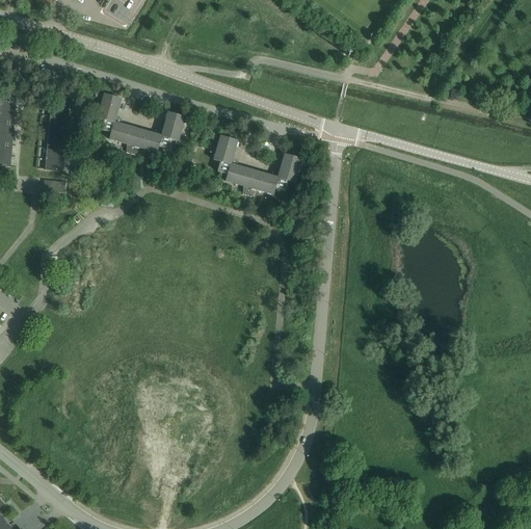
[(19,62),(9,60),(7,67),(17,69),(19,62)]
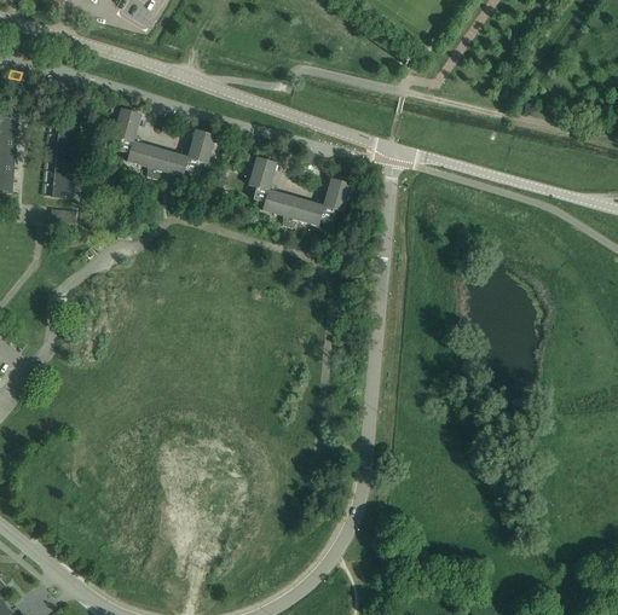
[(110,109),(119,114),(113,135),(120,138),(116,149),(128,152),(133,134),(134,134),(140,112),(111,104),(110,109)]
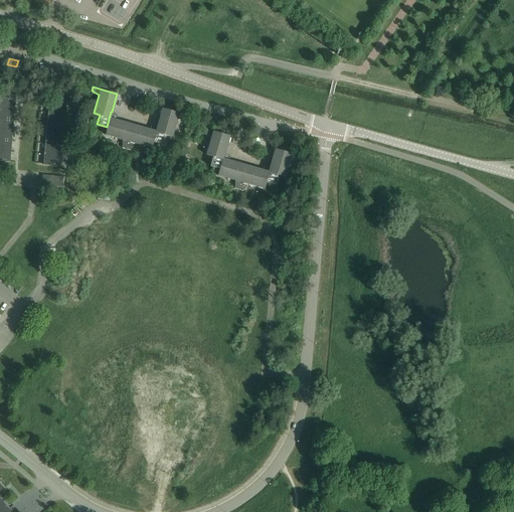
[(14,97),(0,95),(0,106),(13,108),(14,97)]
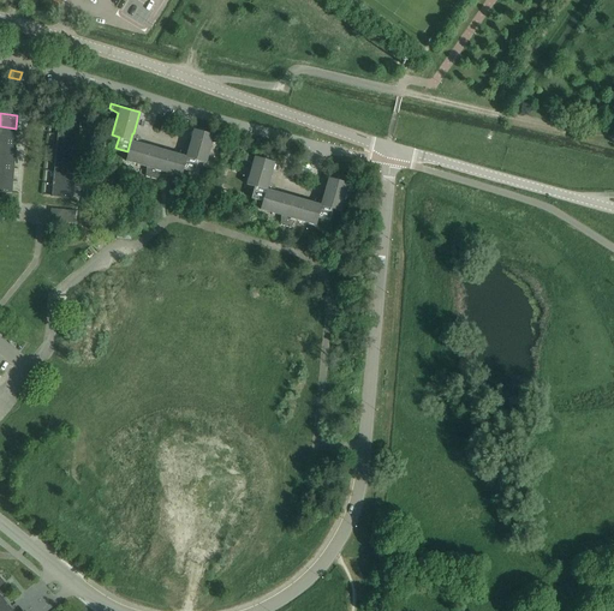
[(78,121),(58,119),(57,132),(77,133),(78,121)]
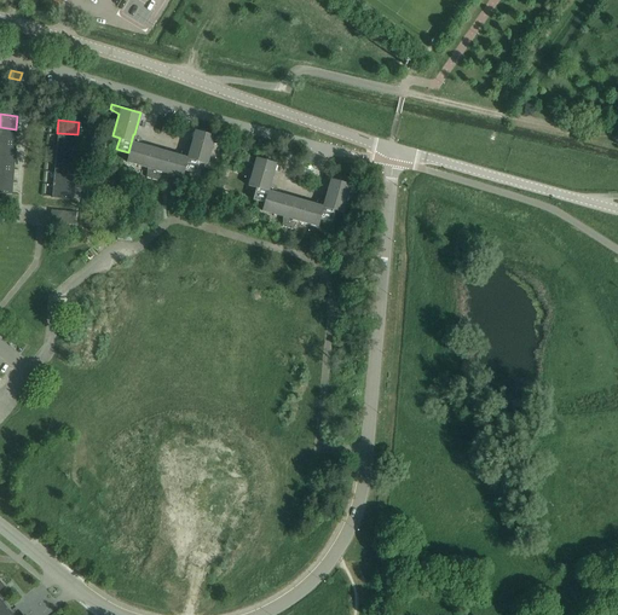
[(16,129),(0,127),(0,139),(16,141),(16,129)]
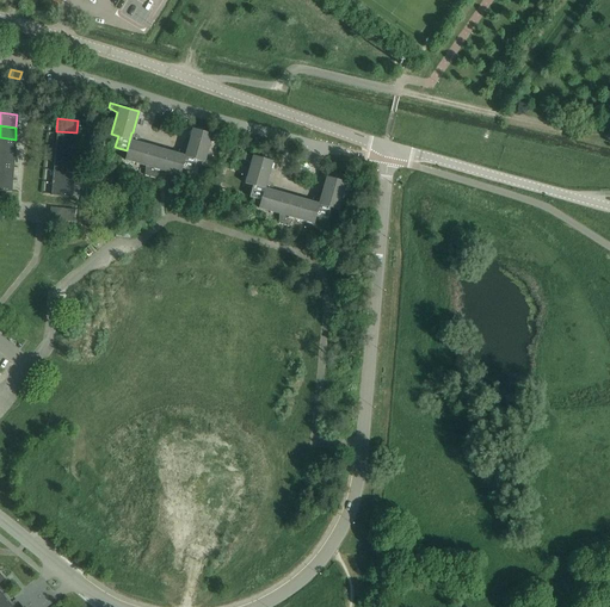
[(203,160),(209,140),(220,140),(221,135),(192,127),(186,148),(182,166),(193,169),(196,158),(203,160)]
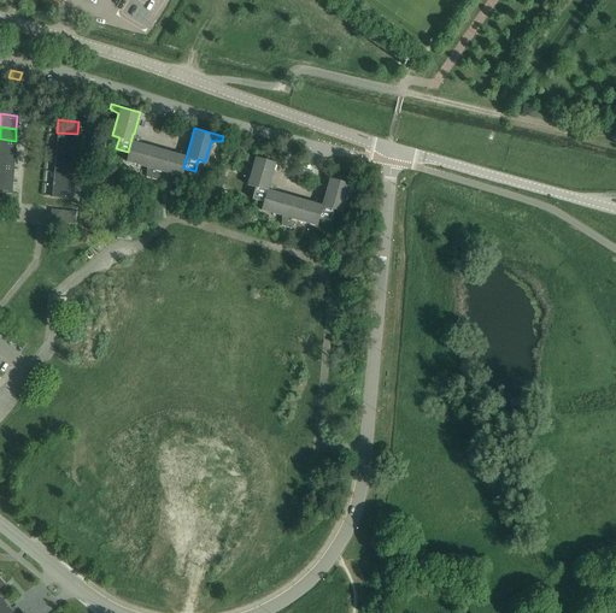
[(77,134),(57,133),(56,145),(77,147),(77,134)]
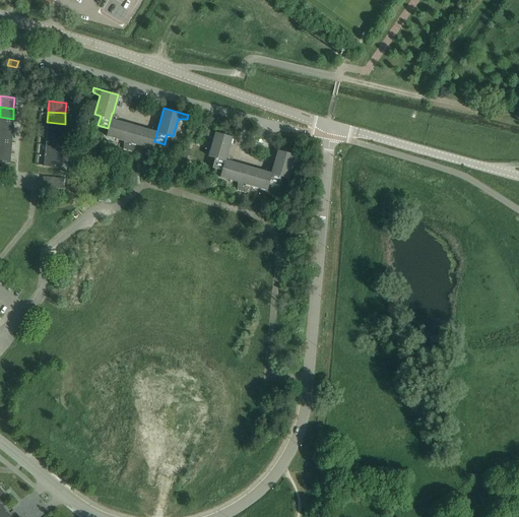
[(118,114),(113,113),(112,113),(108,128),(106,134),(123,139),(129,141),(134,124),(116,119),(118,114)]
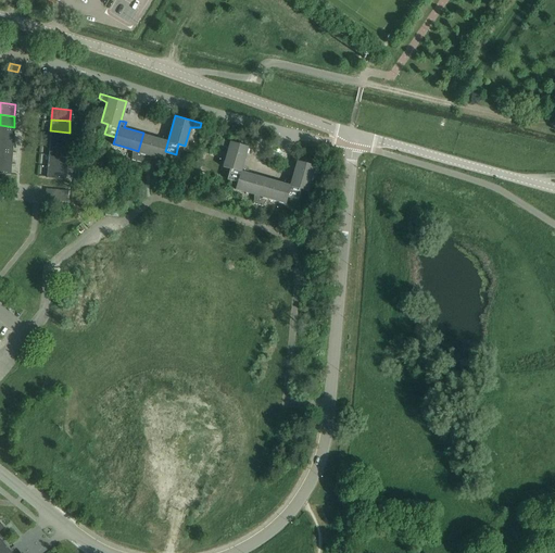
[(14,127),(0,125),(0,137),(13,138),(14,127)]
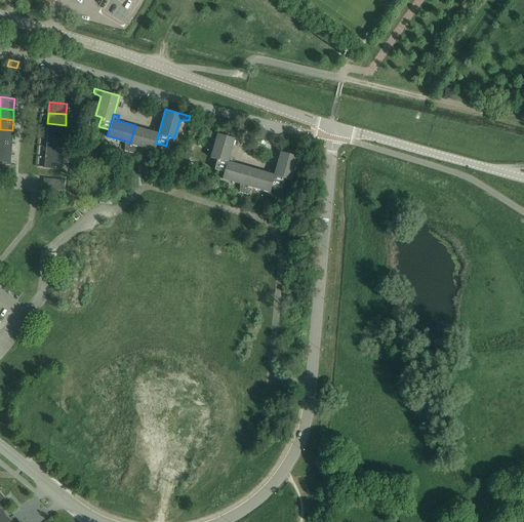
[(66,125),(47,123),(46,133),(65,135),(66,125)]
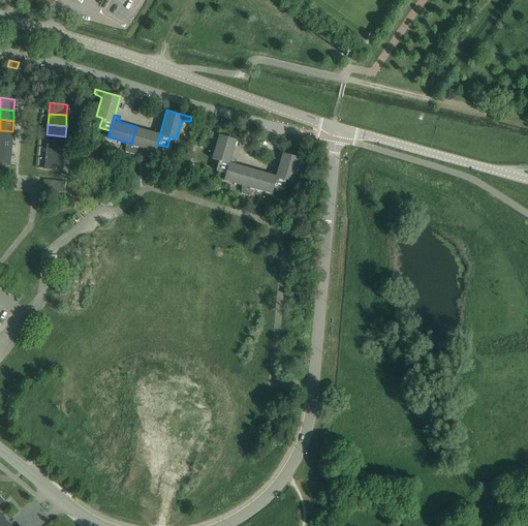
[(161,128),(156,126),(154,131),(136,126),(131,144),(138,145),(155,150),(157,144),(161,128)]
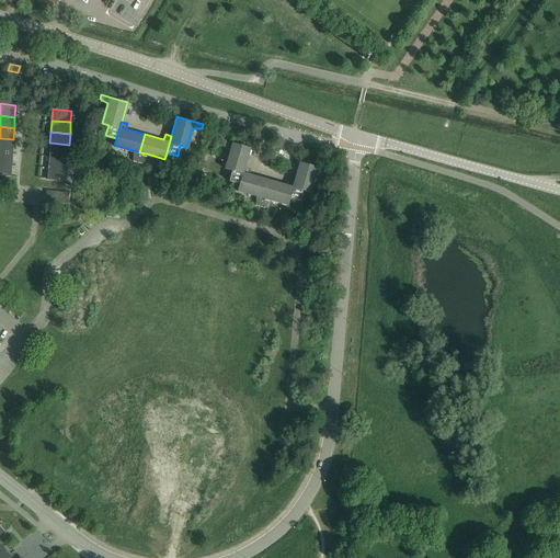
[(13,139),(0,138),(0,149),(12,151),(13,139)]
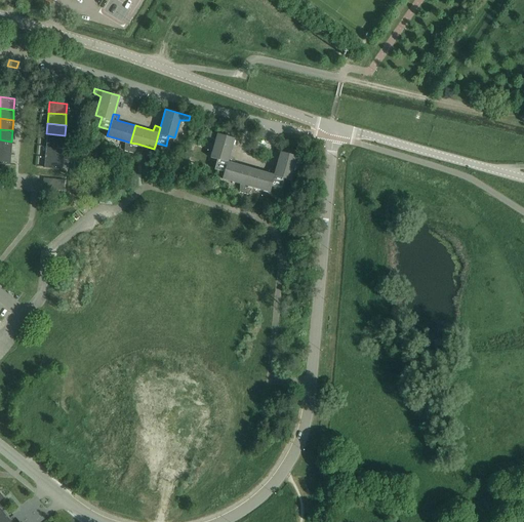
[(208,134),(215,138),(210,156),(216,158),(213,167),(223,170),(228,155),(234,136),(209,129),(208,134)]
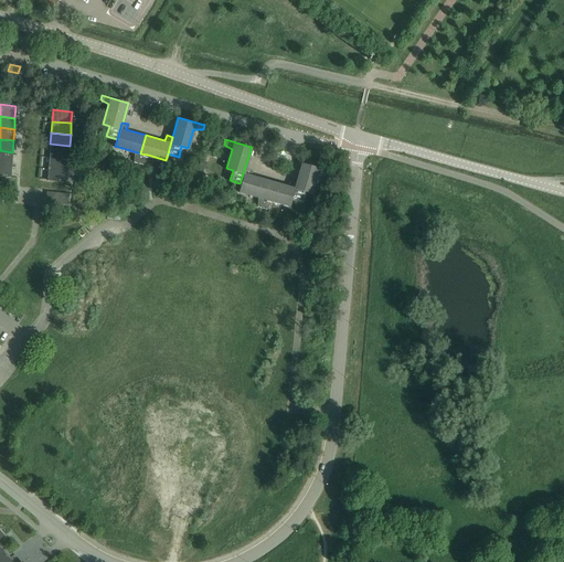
[(70,146),(50,144),(49,156),(68,157),(70,146)]
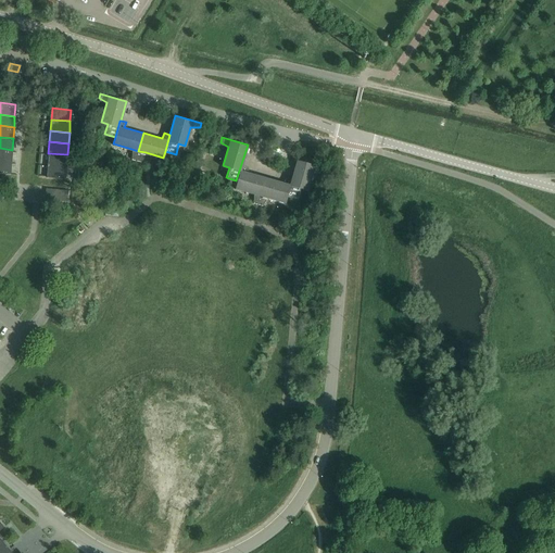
[(12,150),(0,148),(0,160),(11,161),(12,150)]
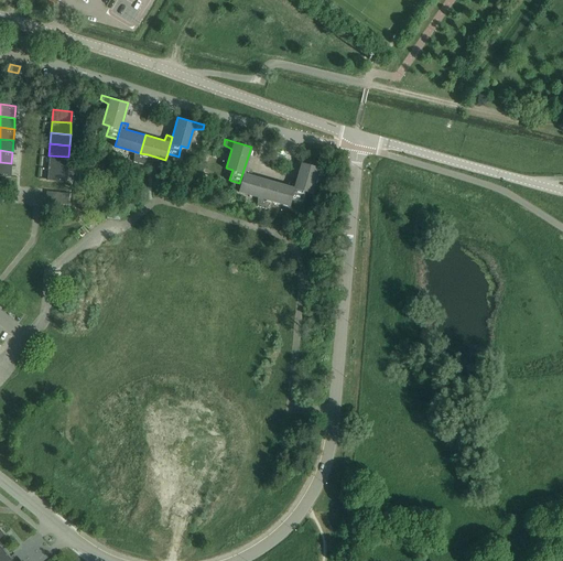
[(133,151),(133,160),(142,162),(148,154),(140,153),(133,151)]
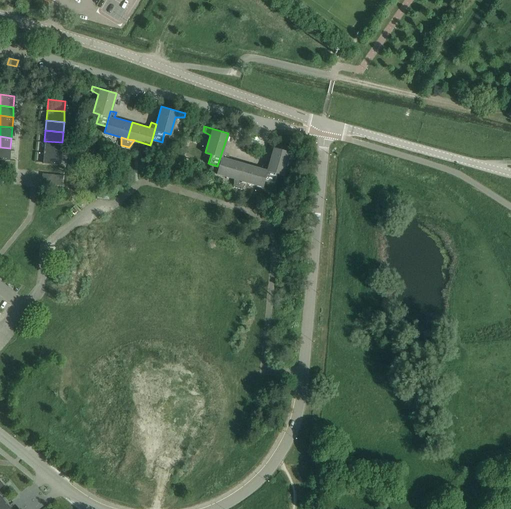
[(62,142),(44,141),(43,151),(61,152),(62,142)]
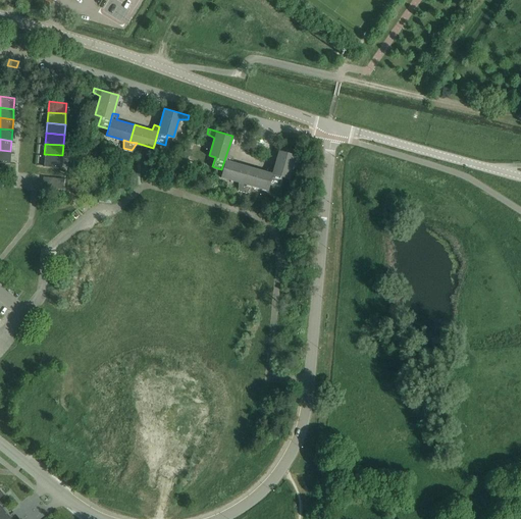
[(302,156),(295,154),(278,149),(273,167),(269,183),(278,186),(281,176),(288,177),(293,160),(300,160),(302,156)]
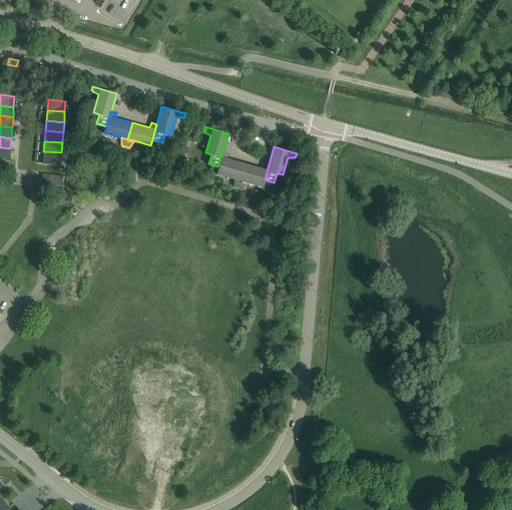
[(10,148),(0,147),(0,157),(9,159),(10,148)]
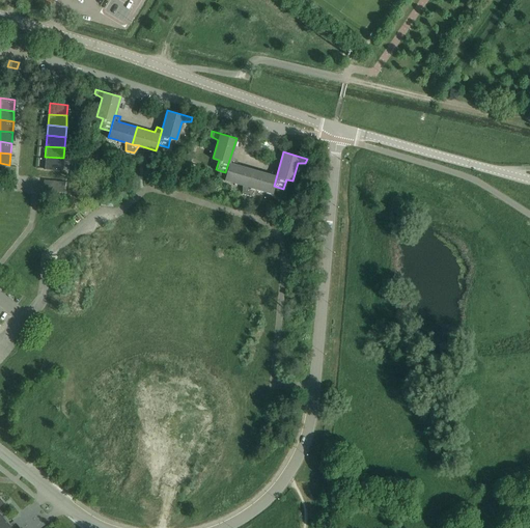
[(63,158),(45,157),(44,168),(62,169),(63,158)]
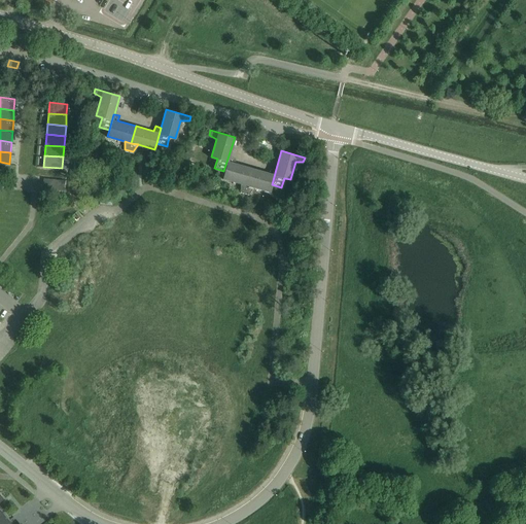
[(235,158),(229,155),(223,171),(222,177),(240,182),(246,184),(251,168),(233,163),(235,158)]
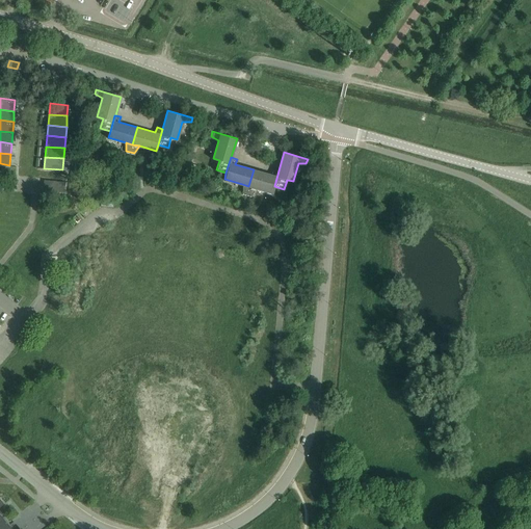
[(183,160),(181,166),(197,170),(200,164),(183,160)]
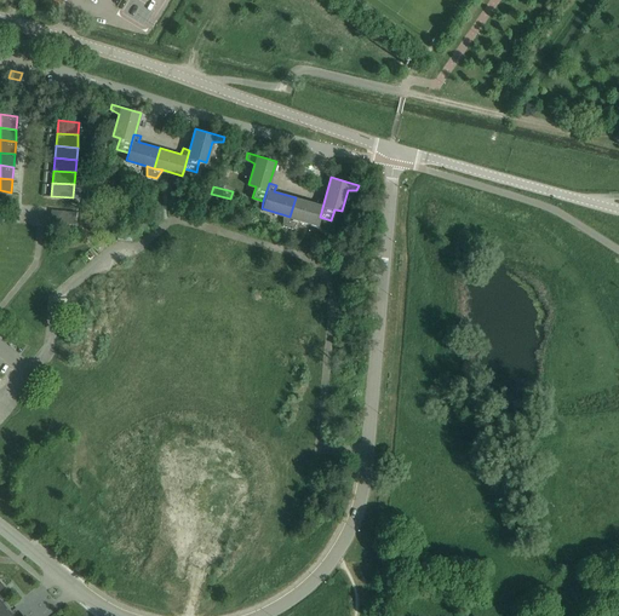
[(325,199),(319,197),(316,203),(296,197),(290,217),(298,219),(317,225),(320,217),(325,199)]
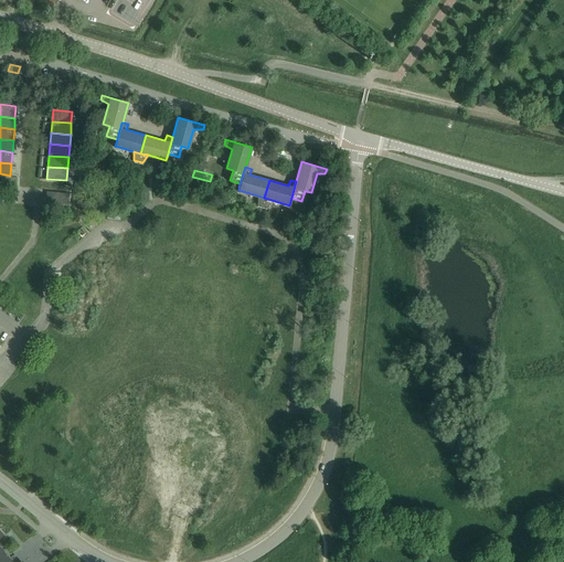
[(68,191),(45,189),(44,200),(67,202),(68,191)]
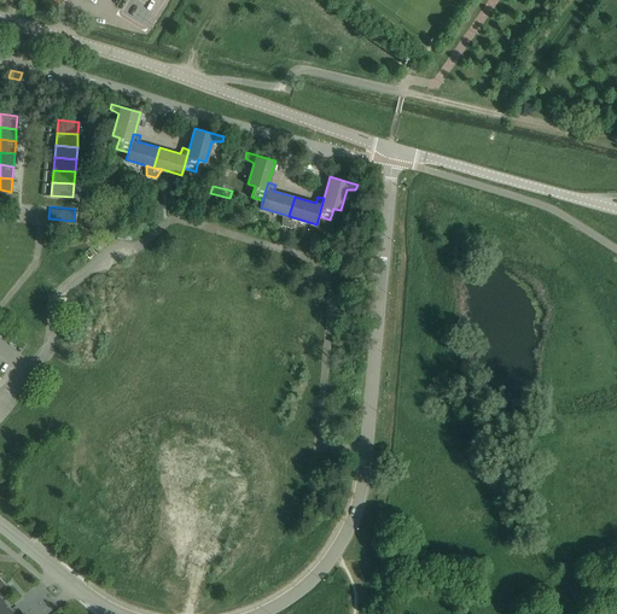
[(297,218),(289,216),(281,214),(281,223),(292,227),(297,218)]
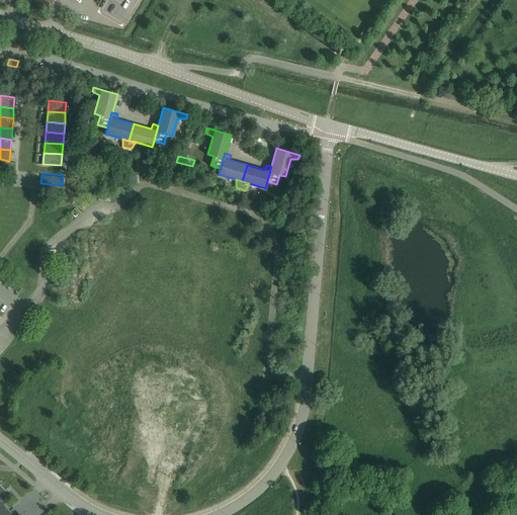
All buildings are outlined.
